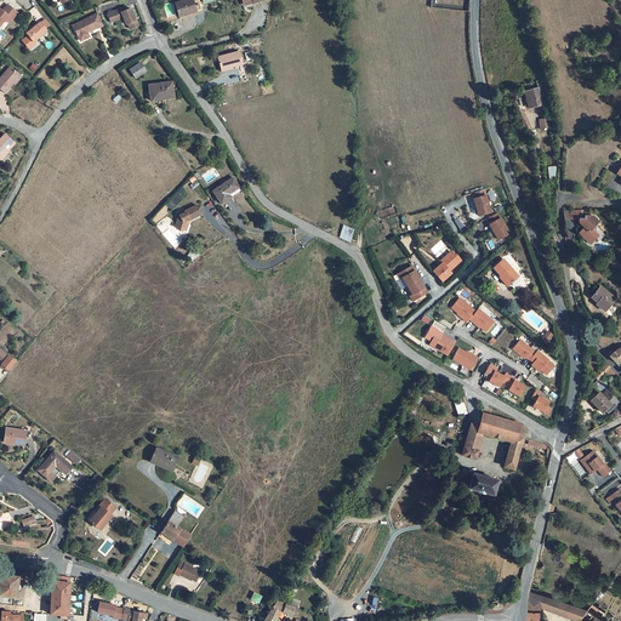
[(186,0),(176,4),(180,16),(197,11),(195,11),(201,9),(199,0),(186,0)]
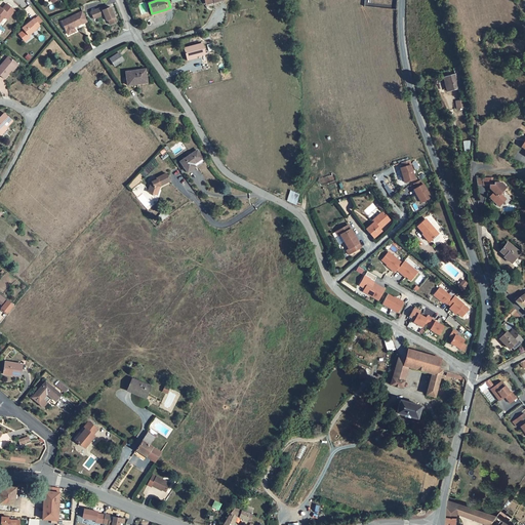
[(14,10),(6,4),(2,9),(0,7),(0,22),(4,17),(5,17),(8,14),(10,16),(14,10)]
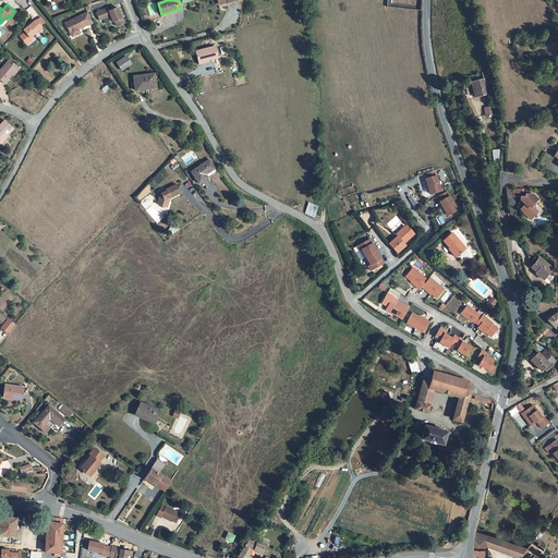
[(112,10),(111,7),(97,12),(99,21),(111,16),(113,23),(114,22),(117,26),(123,24),(118,8),(112,10)]
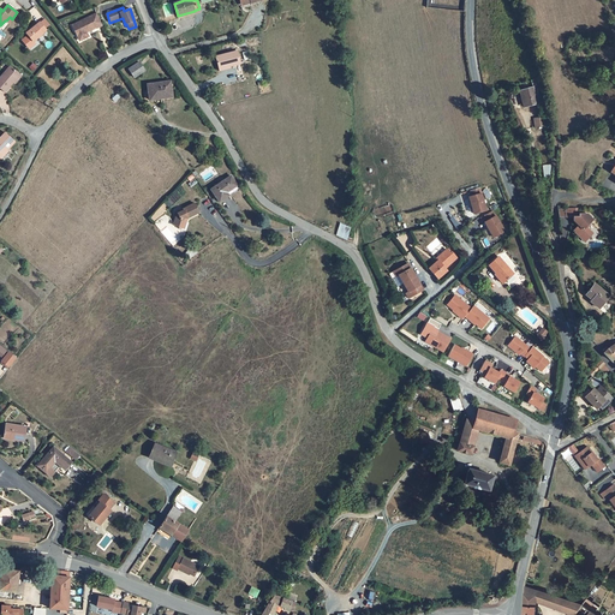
[(96,13),(72,25),(77,36),(87,33),(96,28),(102,25),(96,13)]
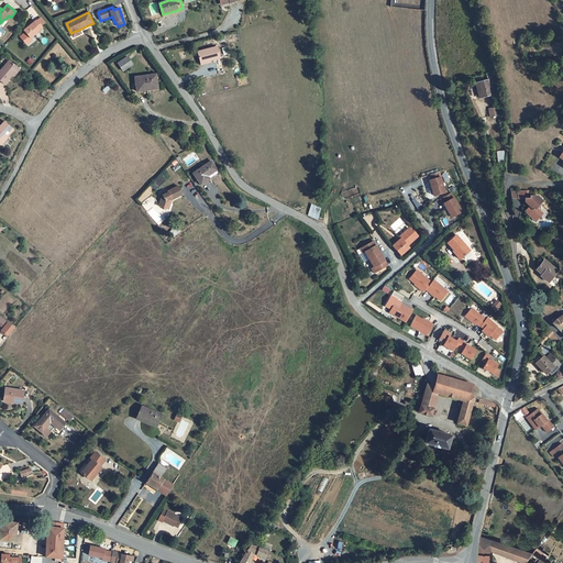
[(43,28),(36,20),(24,31),(26,33),(30,37),(31,39),(39,31),(43,28)]
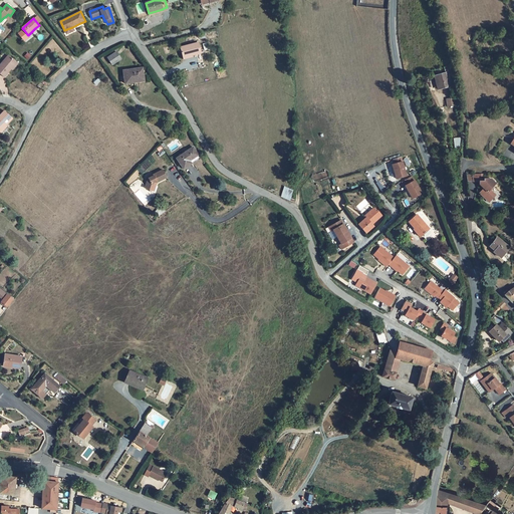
[(201,53),(198,42),(181,47),(183,56),(192,54),(192,55),(201,53)]
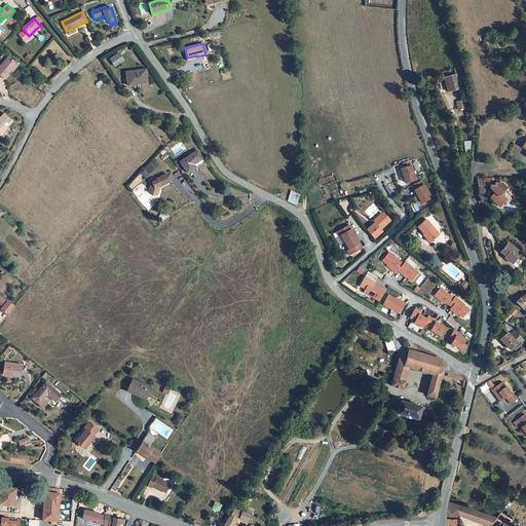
[(124,60),(119,52),(110,59),(115,67),(124,60)]
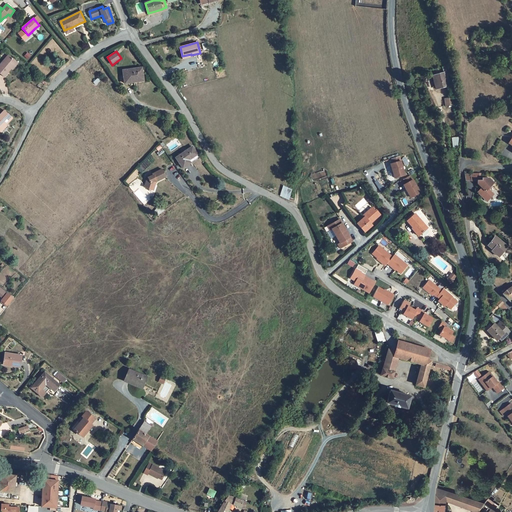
[(15,61),(8,55),(0,64),(0,73),(4,77),(11,69),(10,68),(15,61)]
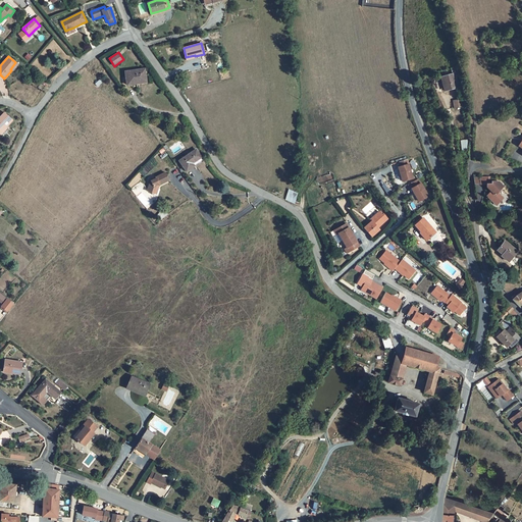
[(445,91),(457,88),(453,75),(458,74),(457,66),(451,68),(453,74),(441,77),(445,91)]
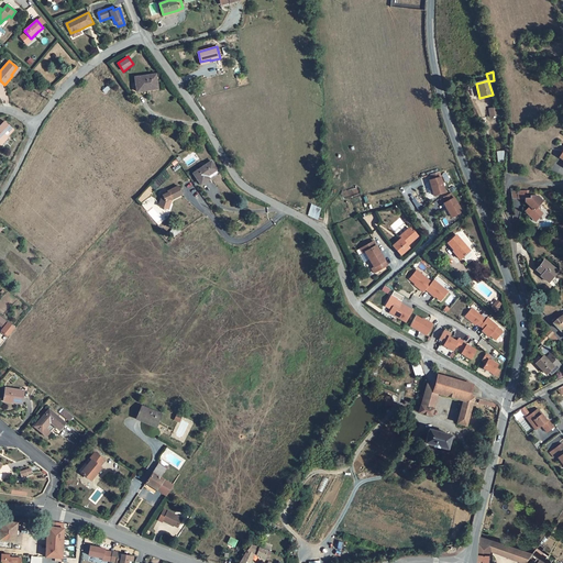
[(157,86),(156,75),(135,77),(138,91),(148,90),(147,87),(157,86)]
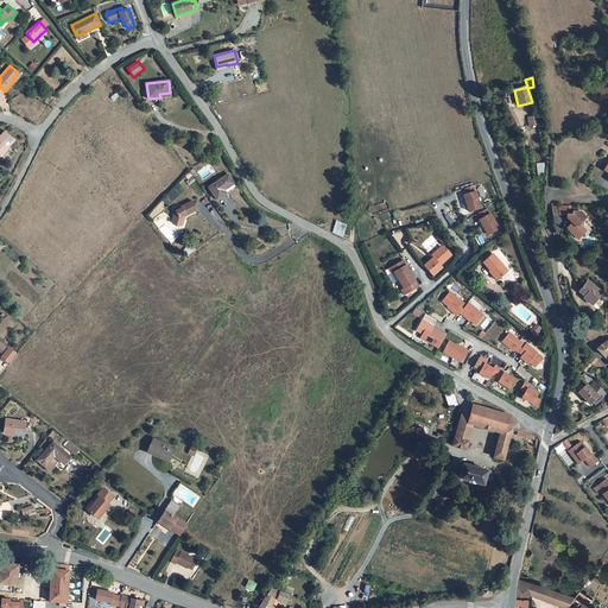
[(14,140),(5,131),(0,135),(0,154),(0,156),(7,149),(14,140)]
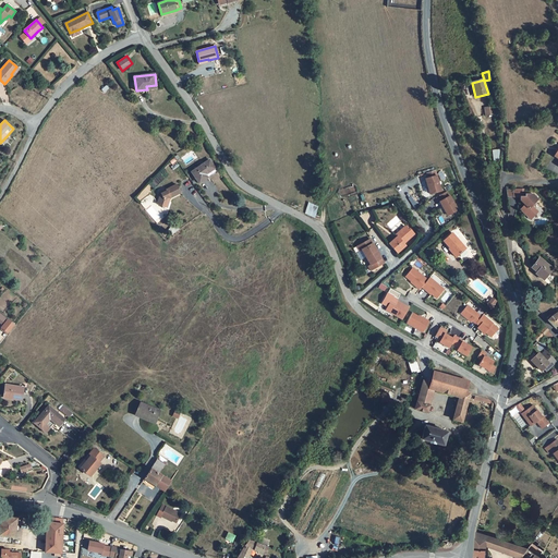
[(215,168),(209,160),(192,171),(198,183),(207,178),(205,174),(215,168)]
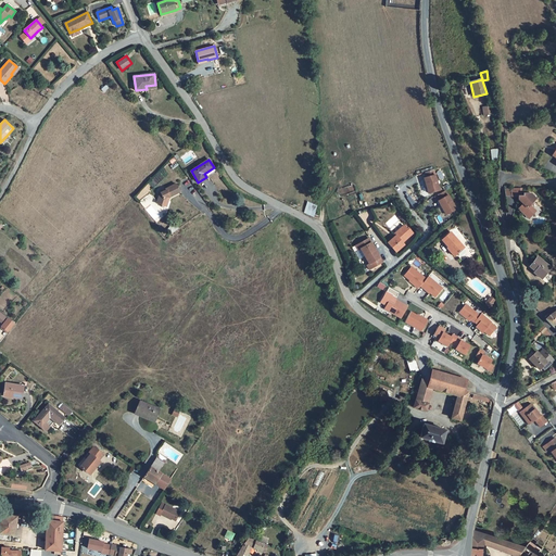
[(425,178),(429,193),(440,190),(433,169),(428,172),(426,172),(427,177),(425,178)]
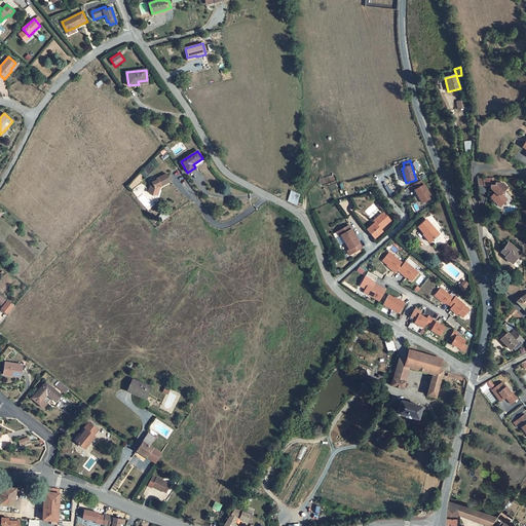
[(171,182),(166,174),(157,179),(157,180),(152,182),(148,192),(155,194),(157,189),(159,190),(160,186),(171,182)]
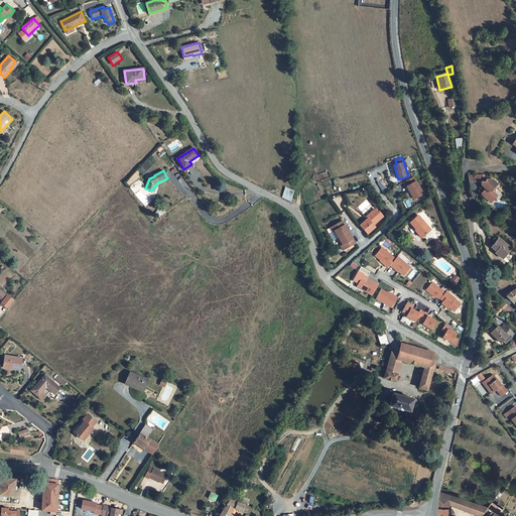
[(487,174),(475,174),(475,182),(482,182),(482,185),(486,189),(481,194),(485,198),(487,196),(492,202),(498,196),(494,191),(493,188),(498,183),(493,179),(487,179),(487,174)]
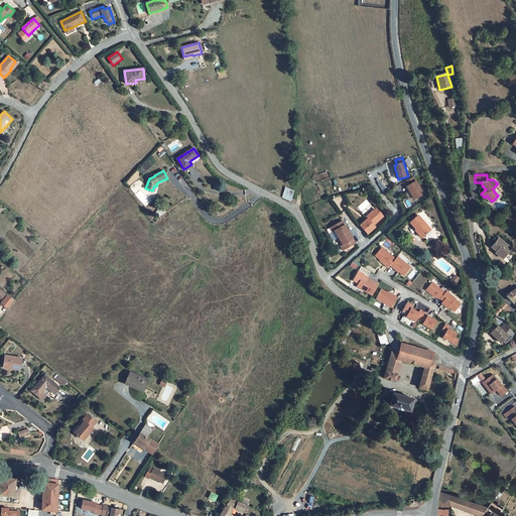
[(414,176),(407,180),(409,185),(407,186),(414,200),(423,194),(414,176)]
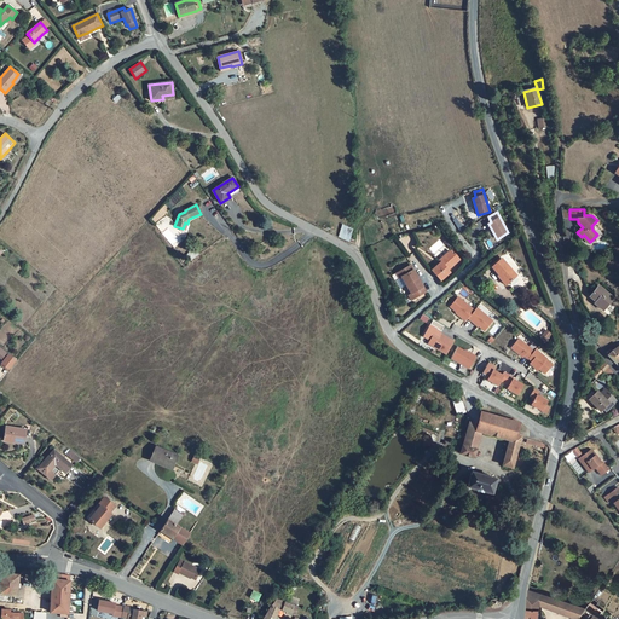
[(350,241),(352,231),(341,227),(339,237),(350,241)]
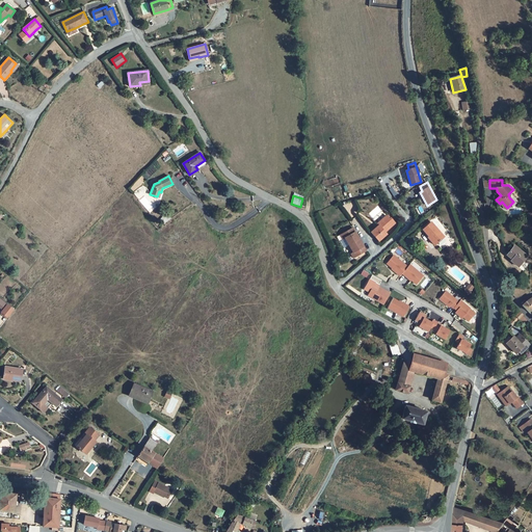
[(379,225),(371,233),(379,241),(387,234),(384,232),(391,227),(389,225),(394,221),(394,220),(391,218),(390,219),(387,215),(377,223),(379,225)]
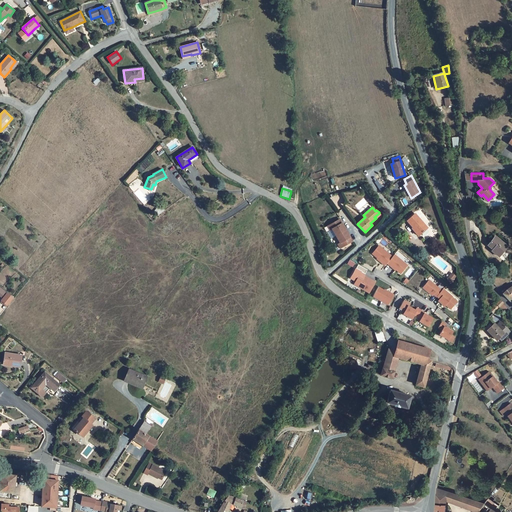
[(415,214),(407,221),(413,228),(414,227),(421,234),(422,236),(426,240),(433,233),(415,214)]
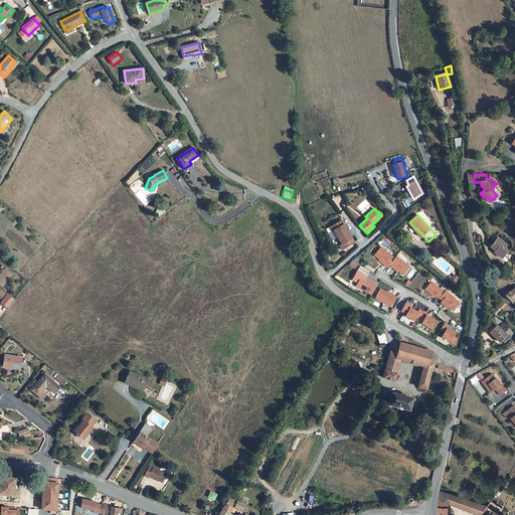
[(348,231),(342,220),(329,227),(332,231),(334,230),(338,237),(348,231)]
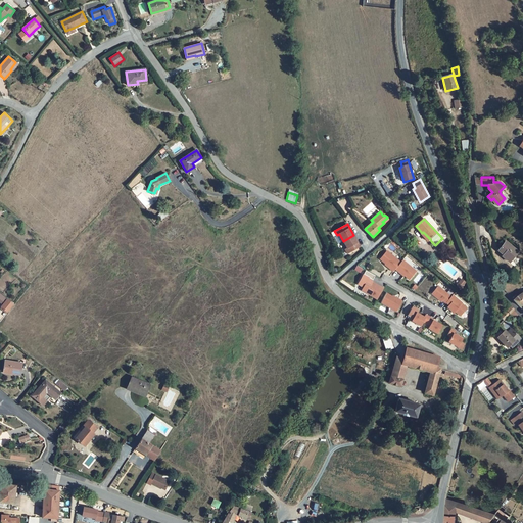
[(422,233),(421,234),(428,241),(430,239),(423,232),(422,233)]
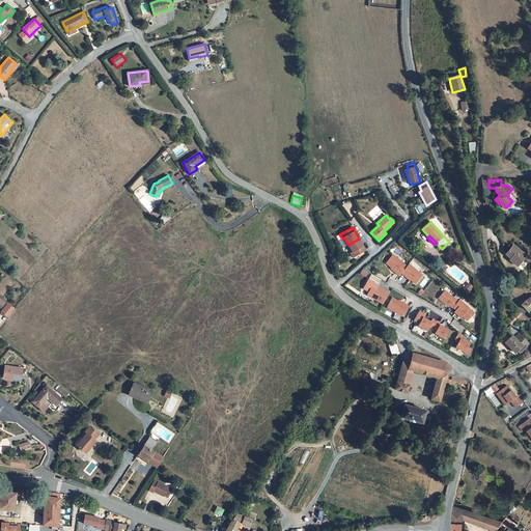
[(344,238),(342,239),(338,242),(342,248),(348,245),(344,238)]
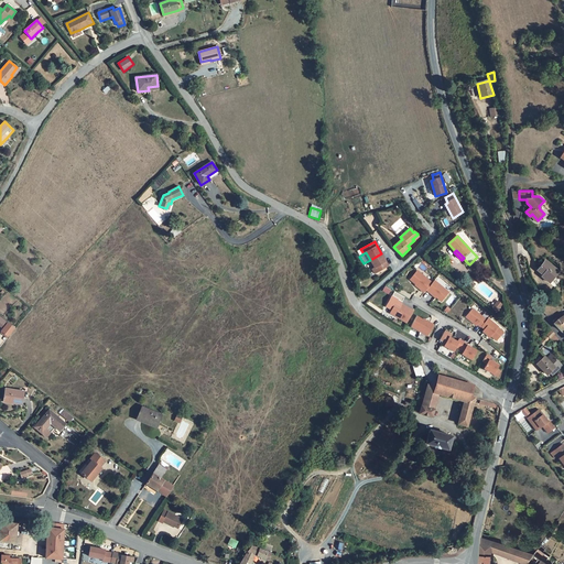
[(381,253),(370,260),(375,268),(372,269),(375,273),(388,266),(381,253)]
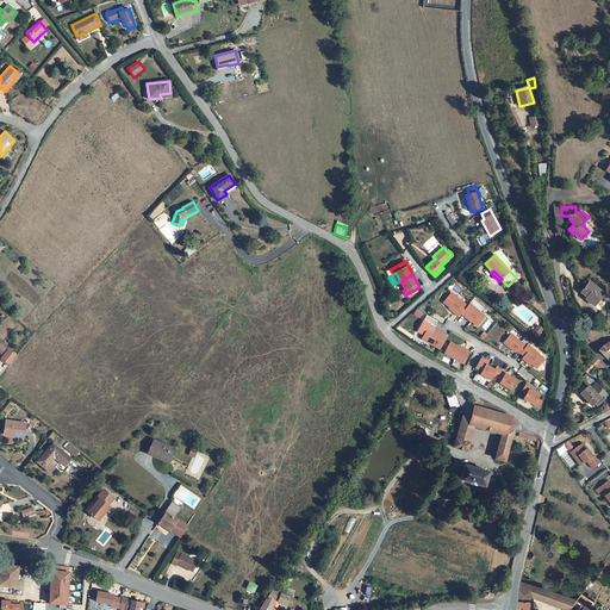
[(585,298),(586,299),(589,296),(597,303),(605,293),(590,281),(582,292),(586,297),(585,298)]
